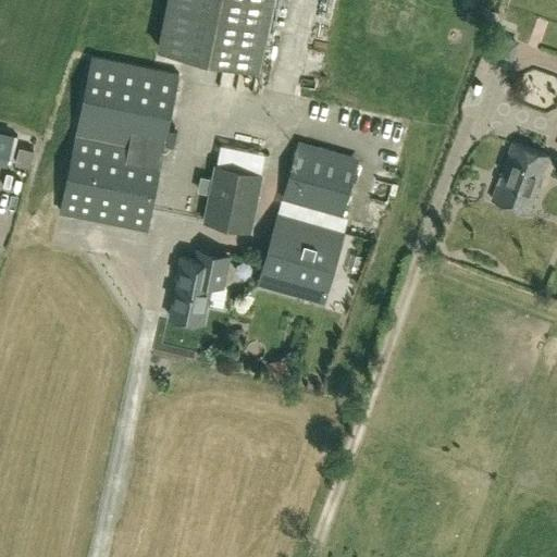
[(258,67),(272,0),(168,0),(158,47),(258,67)]
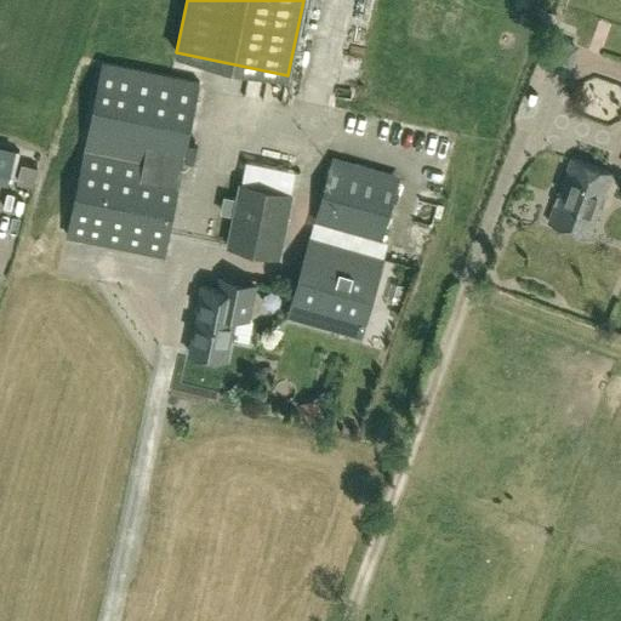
[(357,63),(363,34),(351,32),(345,61),(357,63)]
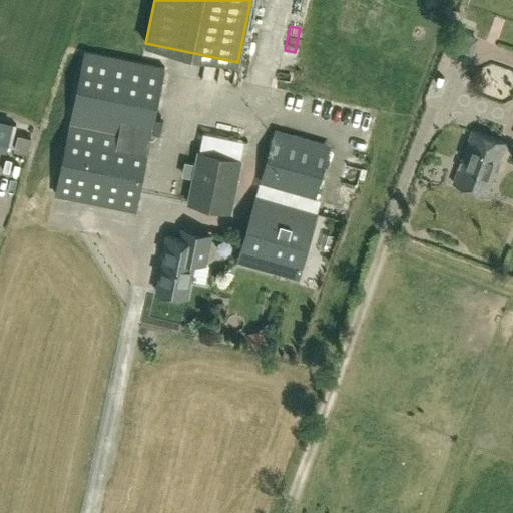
[(85,51),(55,193),(135,210),(165,68),(85,51)]
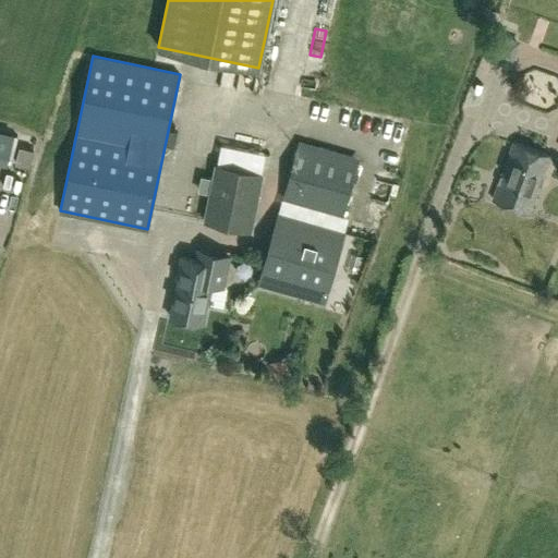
[(249,126),(247,138),(268,141),(269,130),(249,126)]
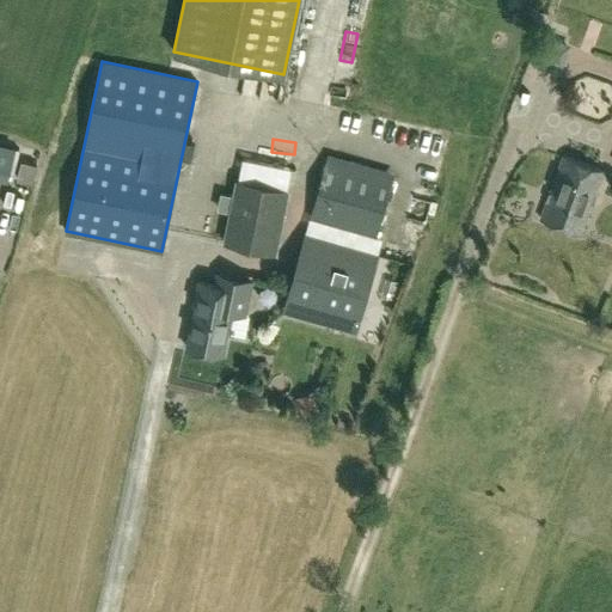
[(582,233),(604,170),(562,157),(542,220),(582,233)]
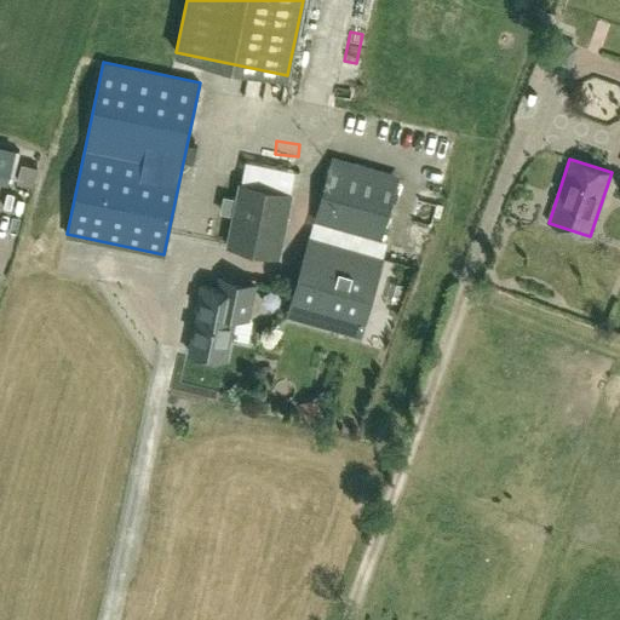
[(315,222),(382,240),(397,183),(332,164),(315,222)]
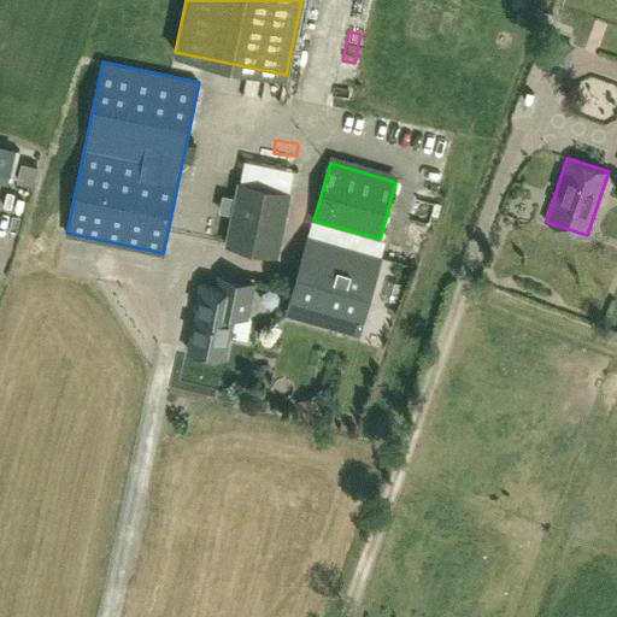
[(281,257),(293,200),(294,193),(238,181),(235,188),(223,245),(281,257)]
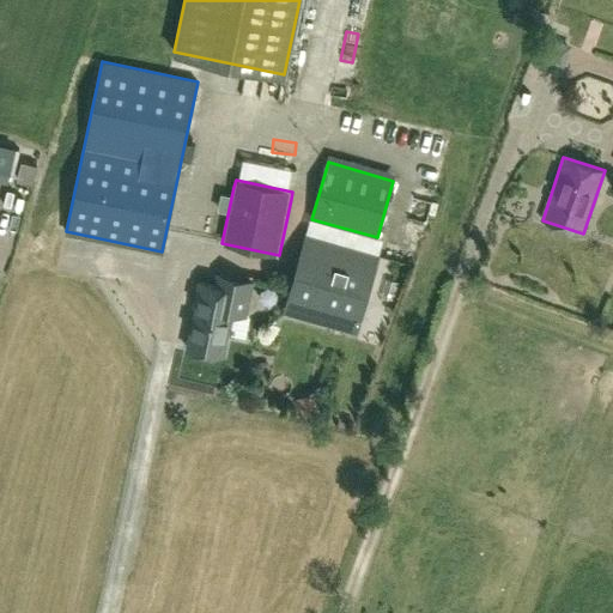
[(357,331),(378,255),(308,235),(286,311),(357,331)]
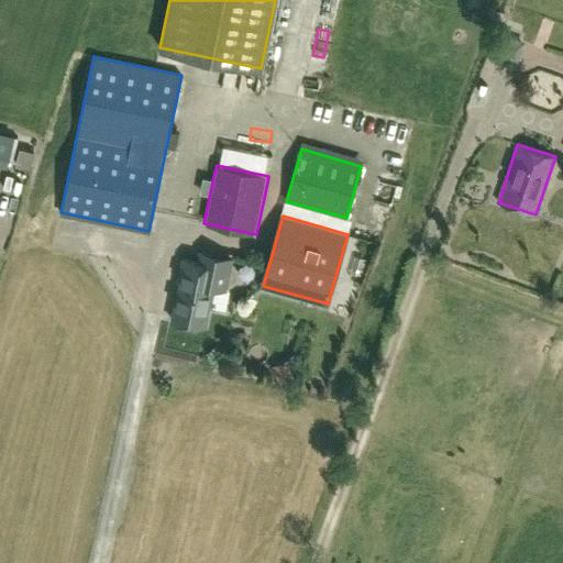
[(198,257),(197,263),(184,260),(170,319),(203,327),(208,306),(210,306),(220,262),(198,257)]
